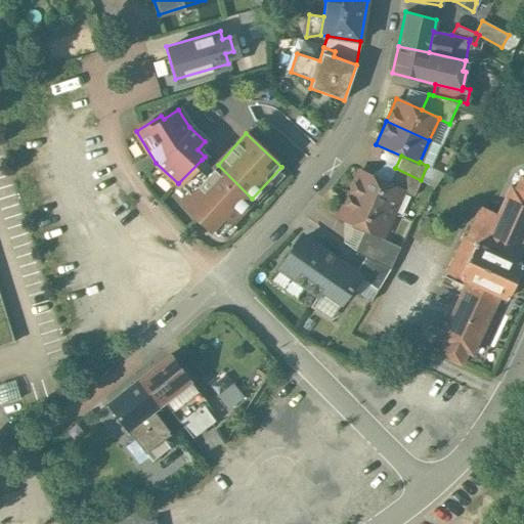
[(252,199),(218,165),(213,169),(202,160),(178,183),(189,193),(181,203),(218,236),(252,199)]
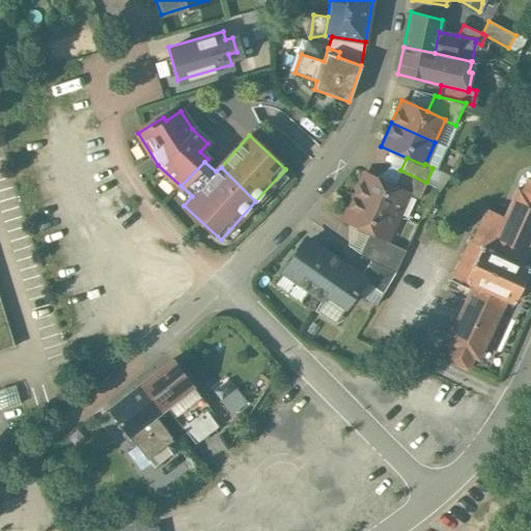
[(180,186),(158,165),(150,174),(184,205),(192,196),(180,186)]
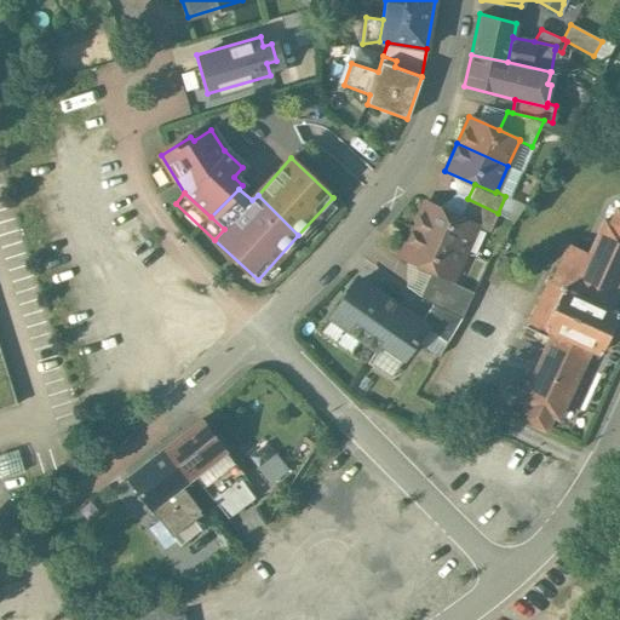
[(498,213),(468,199),(460,217),(476,224),(475,225),(489,233),(498,213)]
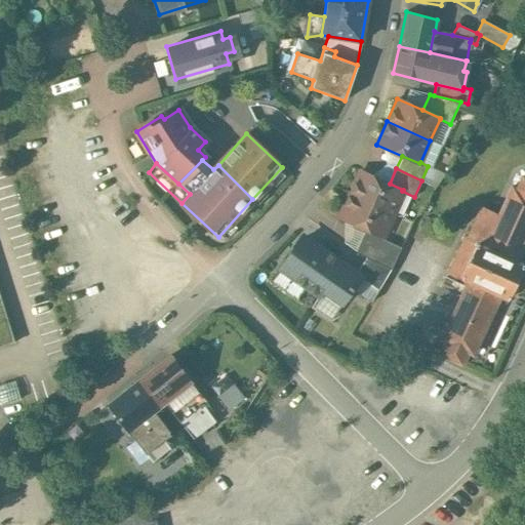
[(390,184),(360,171),(350,194),(393,213),(402,191),(403,190),(390,184)]
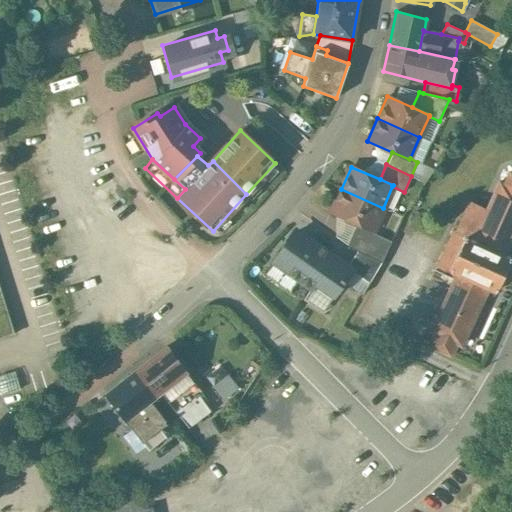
[(486,210),(472,240),(503,254),(511,235),(511,173),(509,172),(504,185),(499,182),(486,210)]
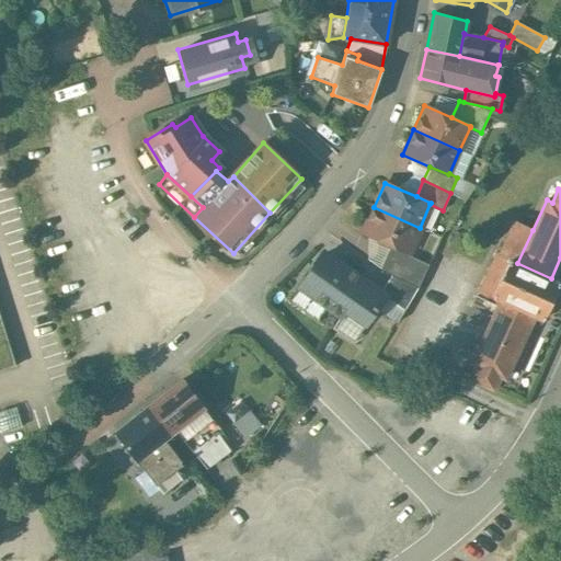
[(420,228),(374,207),(362,232),(390,244),(408,253),(420,228)]
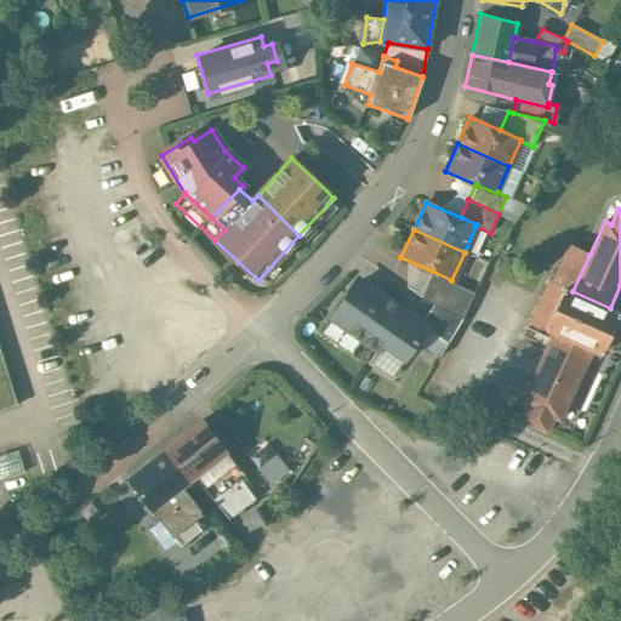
[(590,255),(570,246),(553,283),(564,288),(564,286),(573,291),(590,255)]
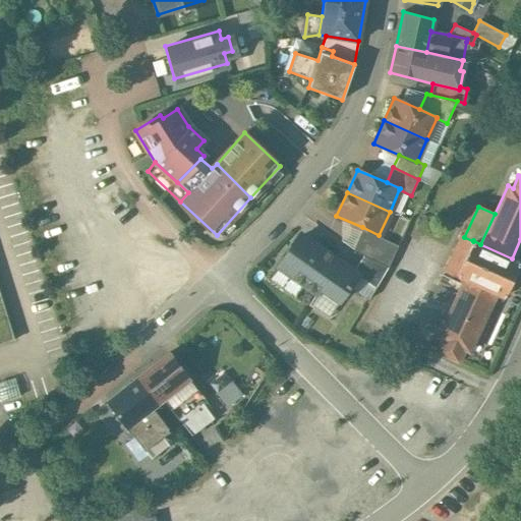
[(379,235),(362,227),(353,248),(363,254),(368,257),(389,267),(396,249),(377,240),(379,235)]
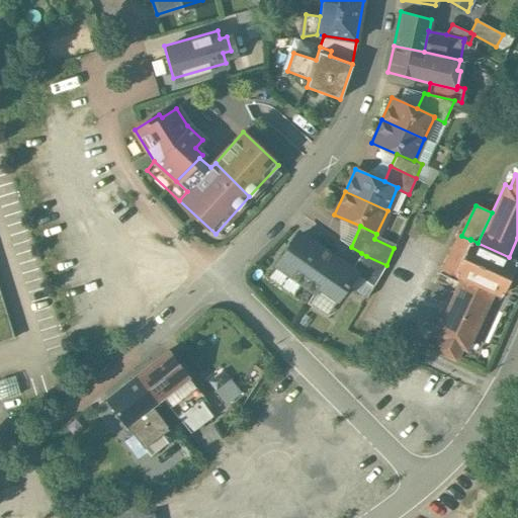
[(323,250),(299,235),(289,248),(288,247),(275,265),(300,283),(323,250)]
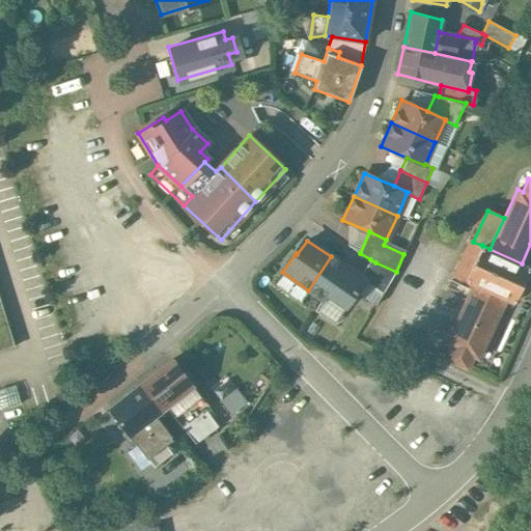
[(490,249),(482,245),(482,246),(466,281),(473,284),(506,299),(513,303),(530,268),(522,263),(490,249)]
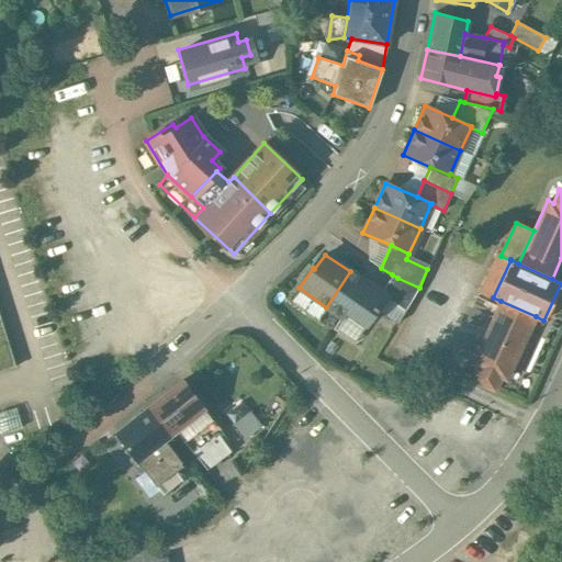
[(386,296),(350,271),(326,307),(343,318),(347,312),(367,325),(386,296)]
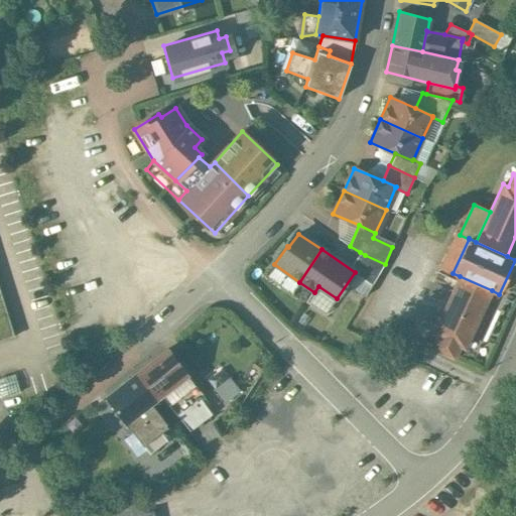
[(385,264),(365,255),(358,265),(378,275),(385,264)]
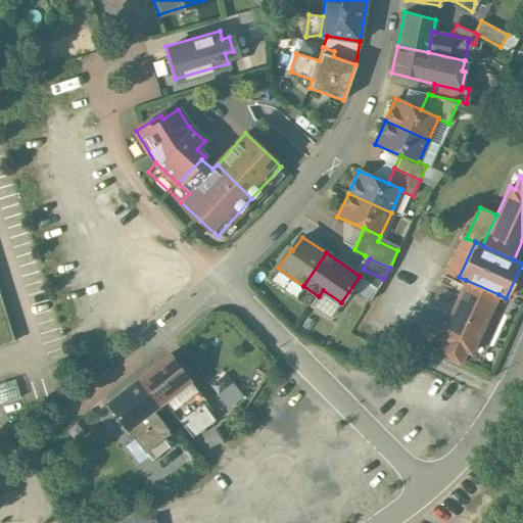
[(466,280),(439,339),(444,341),(438,353),(460,364),(466,350),(471,353),(498,294),(466,280)]
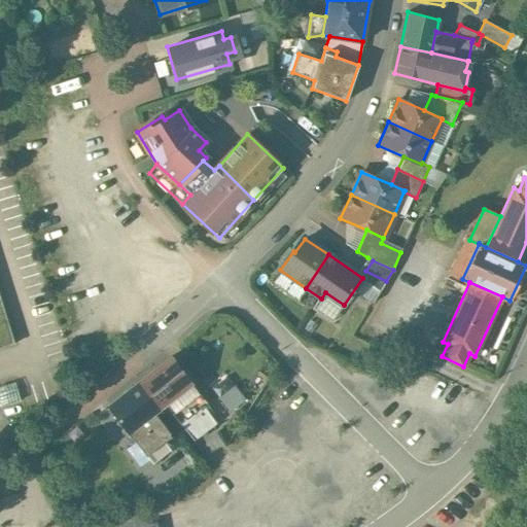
[(12,342),(0,302),(0,348),(13,344),(13,342),(12,342)]
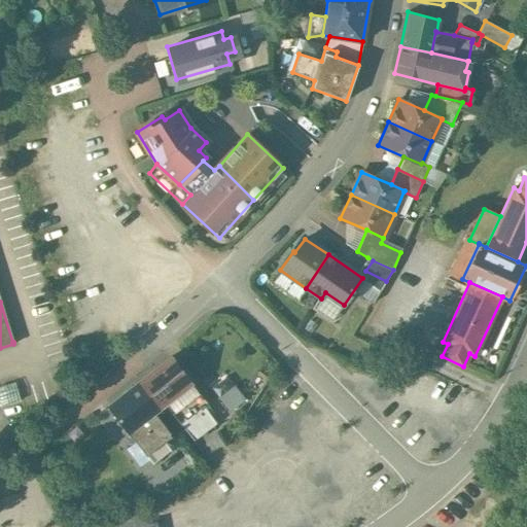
[(206,403),(171,356),(139,381),(161,408),(166,403),(180,424),(203,406),(206,403)]
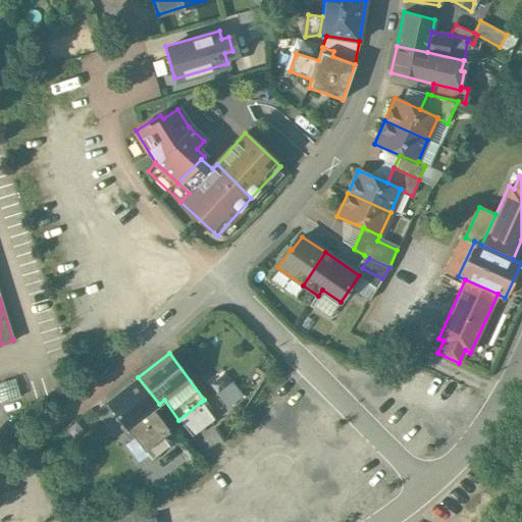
[(138,377),(107,402),(117,416),(115,420),(121,428),(125,428),(126,427),(151,460),(169,446),(160,434),(167,428),(153,409),(159,404),(138,377)]
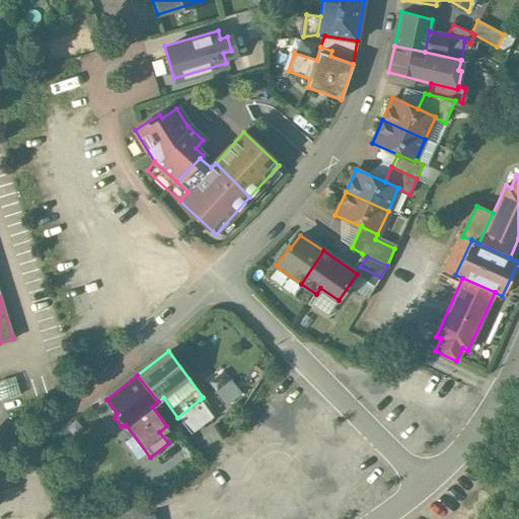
[(231,382),(216,394),(225,404),(240,392),(231,382)]
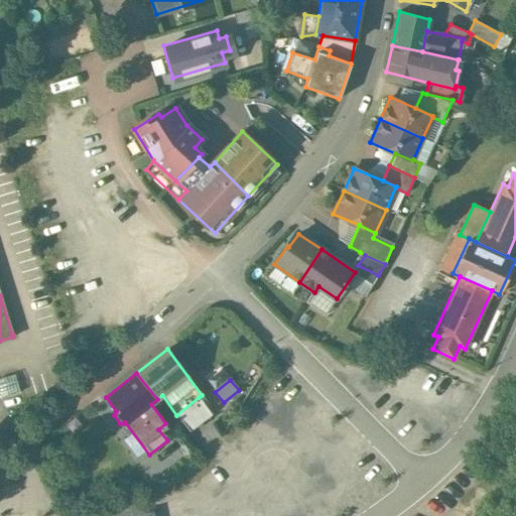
[(199,397),(176,415),(189,431),(211,414),(199,397)]
